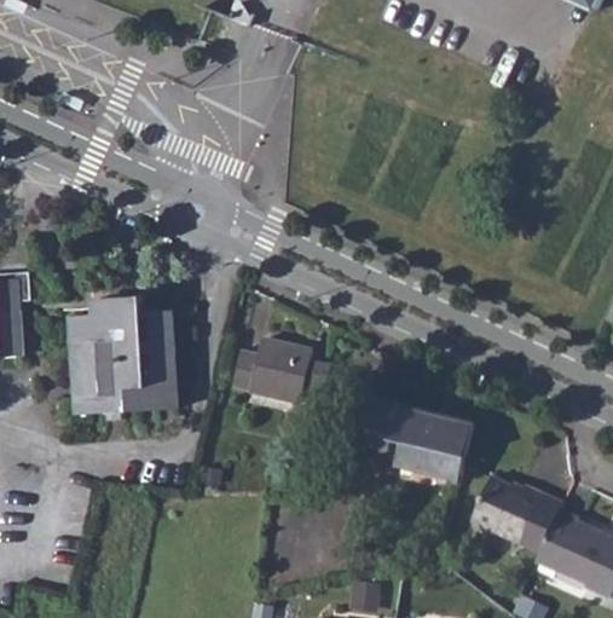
[(27,4),(18,0),(5,0),(4,5),(22,13),(27,4)]
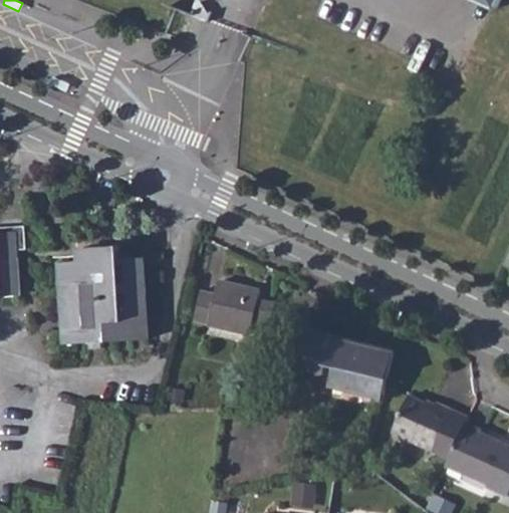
[(53,78),(50,84),(65,91),(68,85),(53,78)]
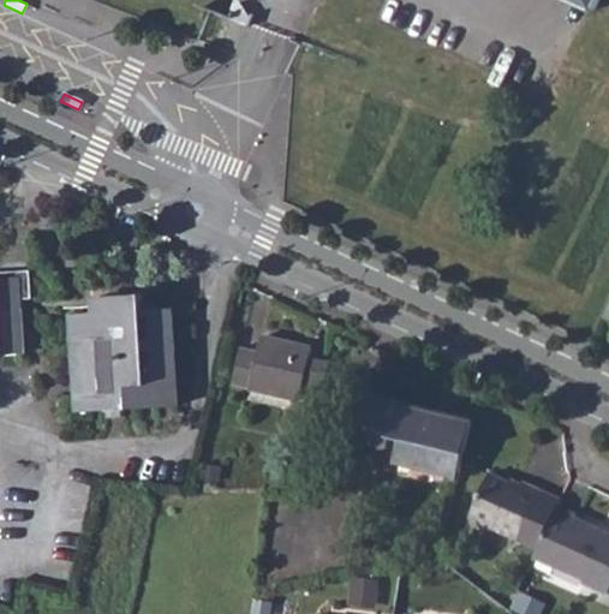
[(25,270),(0,273),(0,279),(15,278),(16,299),(25,299),(28,298),(25,270)]
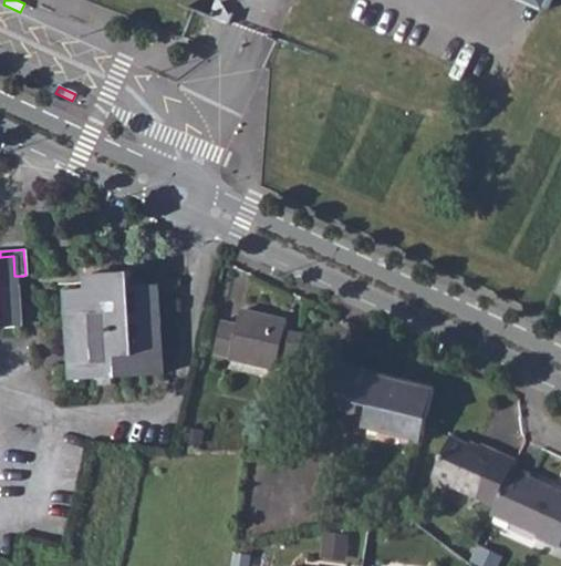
[(13,256),(0,257),(0,331),(0,327),(18,326),(14,276),(13,256)]
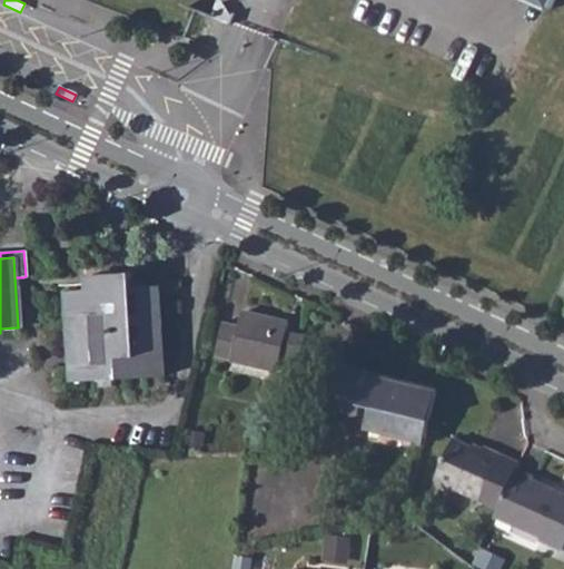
[(563,262),(551,292),(563,297),(563,295),(563,262)]
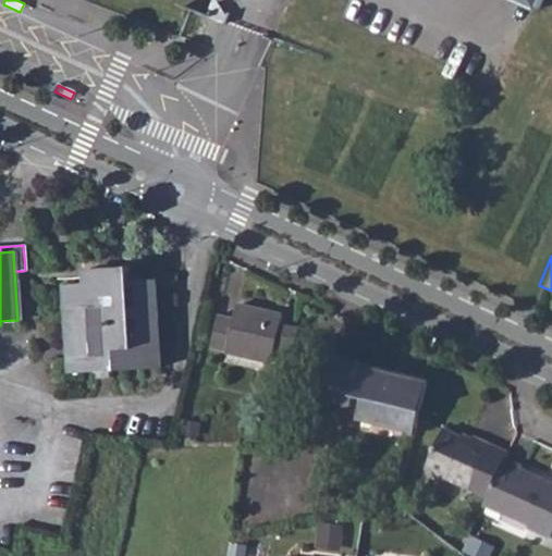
[(86,284),(65,285),(71,374),(155,367),(149,280),(127,281),(126,266),(86,269),(86,284)]
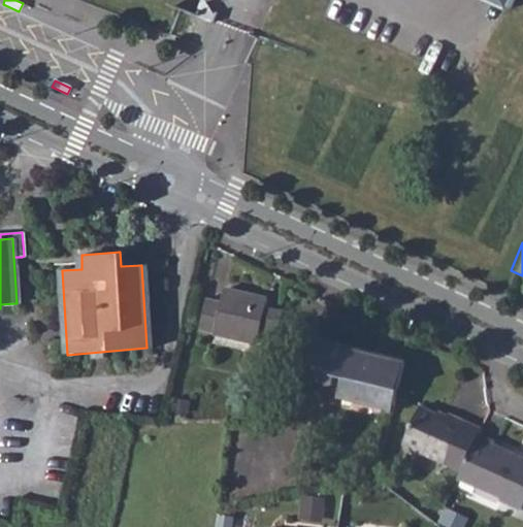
[(259,329),(274,333),(280,310),(264,307),(265,299),(222,289),(220,299),(204,296),(197,329),(256,342),(259,329)]
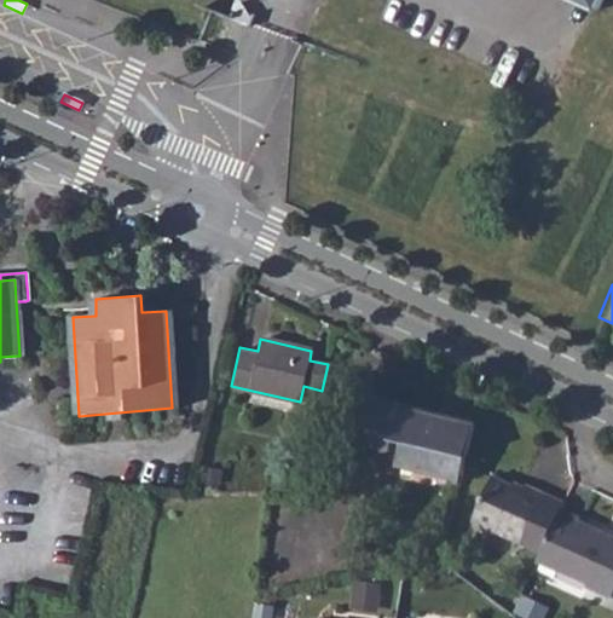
[(392,467),(456,483),(470,422),(364,396),(352,444),(381,451),(383,440),(398,443),(392,467)]
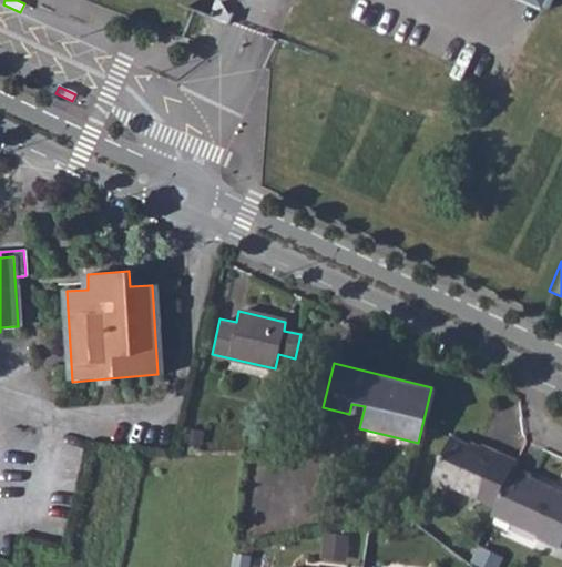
[(447,436),(429,476),(473,496),(493,505),(511,465),(513,461),(493,452),(478,445),(476,448),(447,436)]
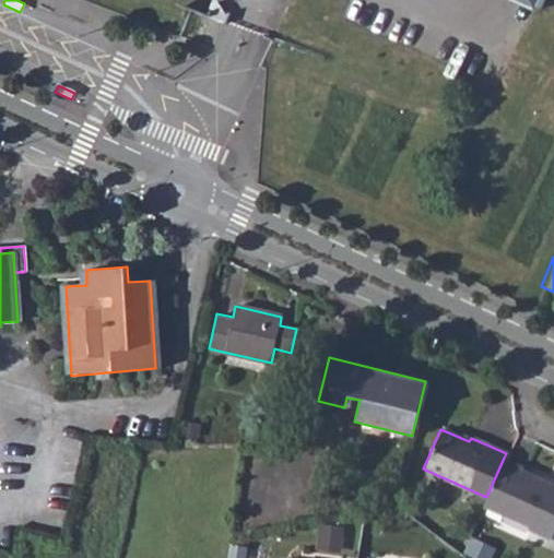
[(486,497),(483,505),(527,525),(526,529),(547,538),(553,523),(553,485),(518,469),(519,465),(504,458),(486,497)]
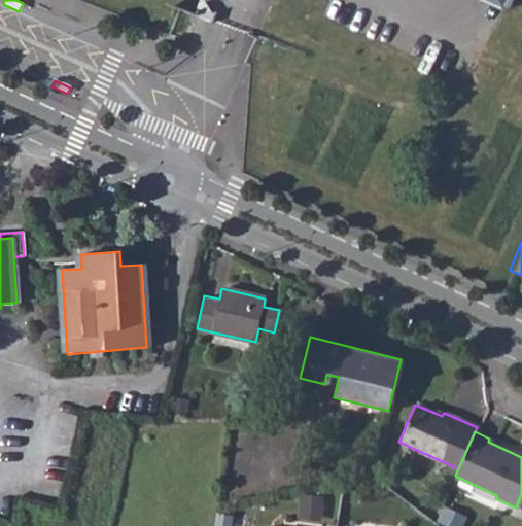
[(49,510),(56,512),(58,504),(50,502),(49,510)]
